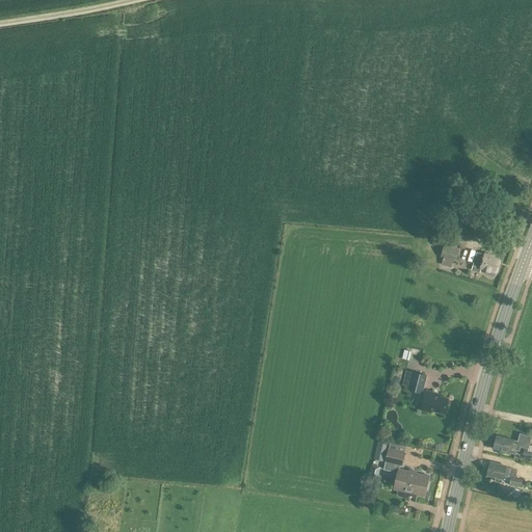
[(445,247),(442,258),(456,262),(459,251),(445,247)]
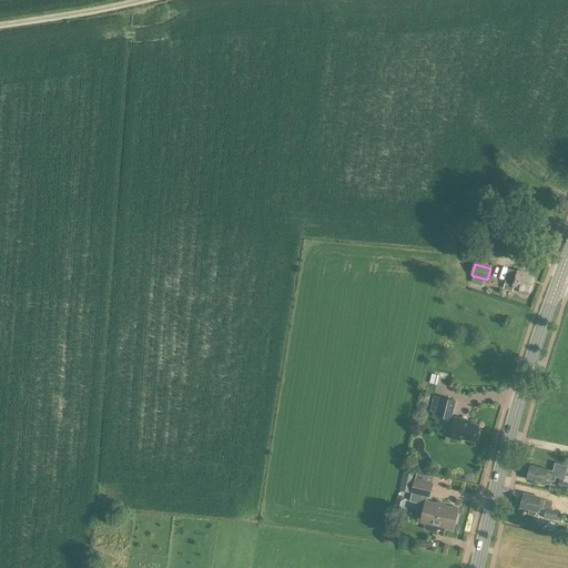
[(505,284),(514,287),(521,290),(520,293),(528,295),(529,292),(530,293),(535,279),(527,276),(527,275),(518,272),(518,273),(509,270),(505,284)]
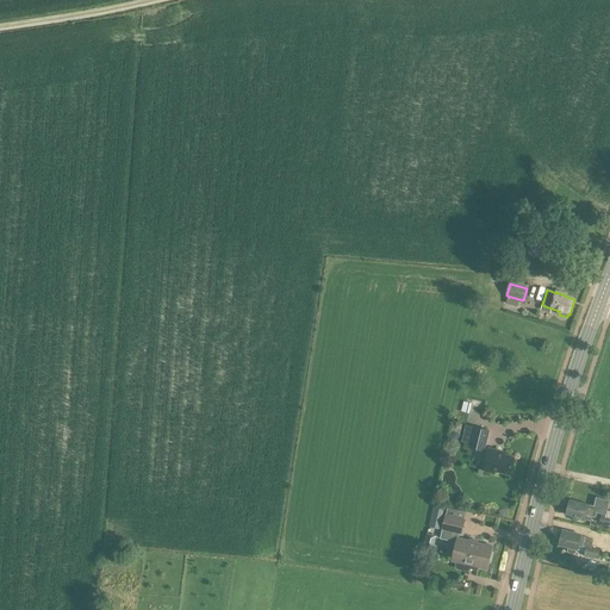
[(464,402),(461,412),(470,414),(472,404),(464,402)]
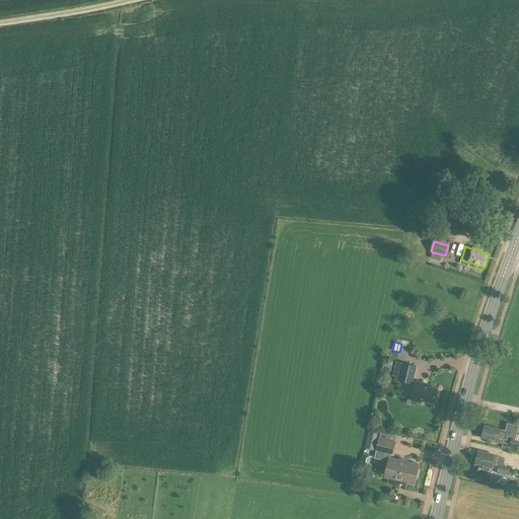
[(396,362),(392,376),(399,378),(398,381),(412,384),(417,367),(403,363),(402,364),(396,362)]
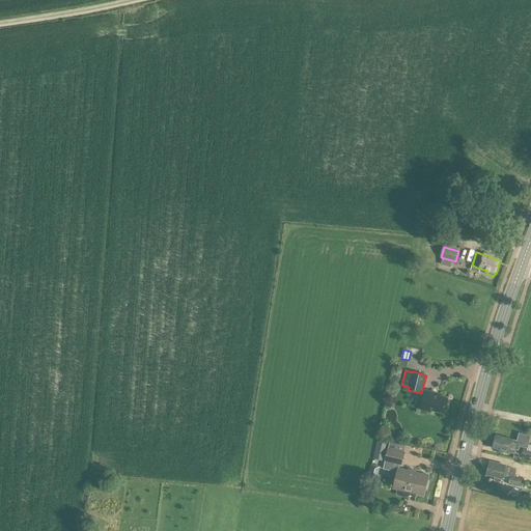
[(444,414),(448,398),(435,395),(435,393),(425,391),(421,410),(430,412),(430,411),(444,414)]
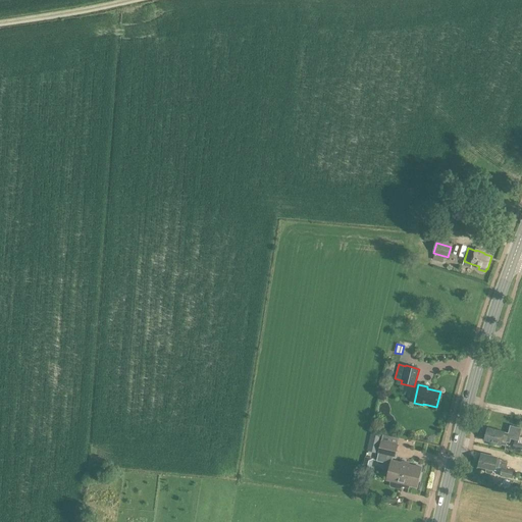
[(508,433),(487,428),(484,441),(501,446),(501,445),(506,446),(507,442),(510,442),(511,438),(519,440),(521,428),(510,425),(508,433)]
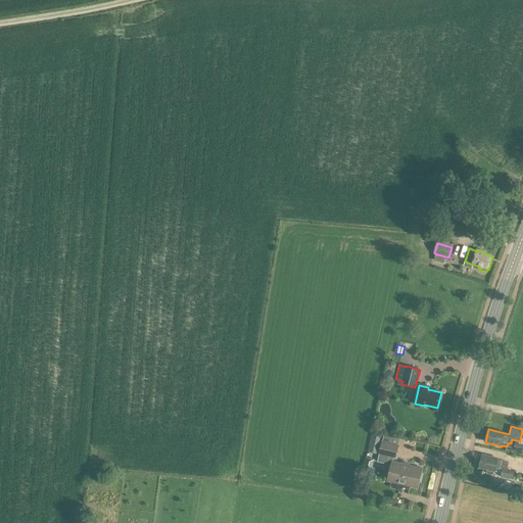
[(377,454),(381,435),(372,433),(368,452),(377,454)]
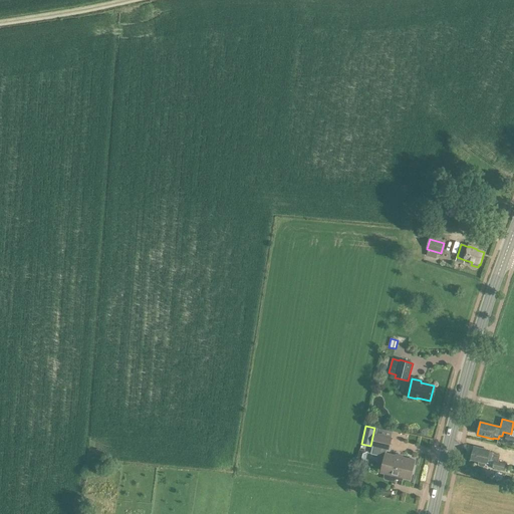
[(384,457),(387,450),(390,451),(393,438),(375,434),(372,447),(371,454),(384,457)]
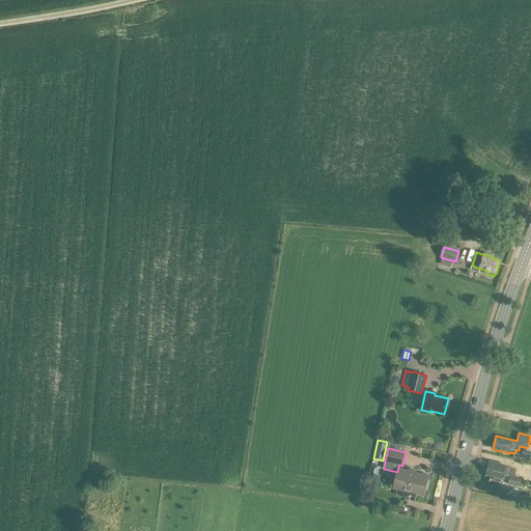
[(524,449),(522,455),(530,457),(530,451),(528,450),(524,449)]
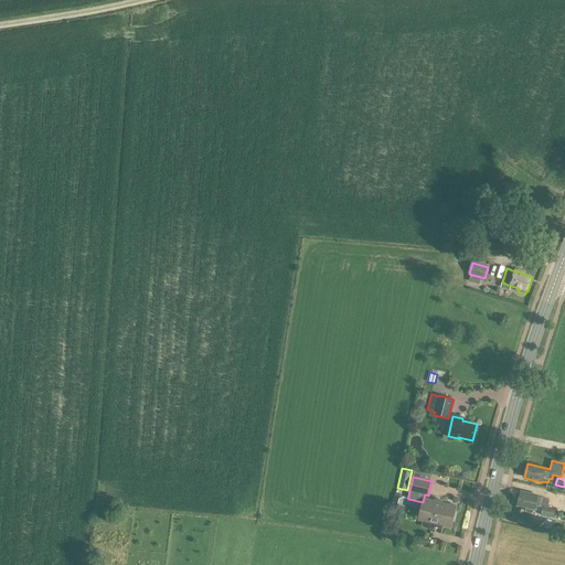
[(539,496),(521,491),(518,505),(526,508),(526,510),(528,512),(531,513),(533,512),(534,509),(535,509),(535,505),(543,507),(542,514),(554,518),(556,510),(547,508),(550,501),(543,500),(543,498),(539,497),(539,496)]
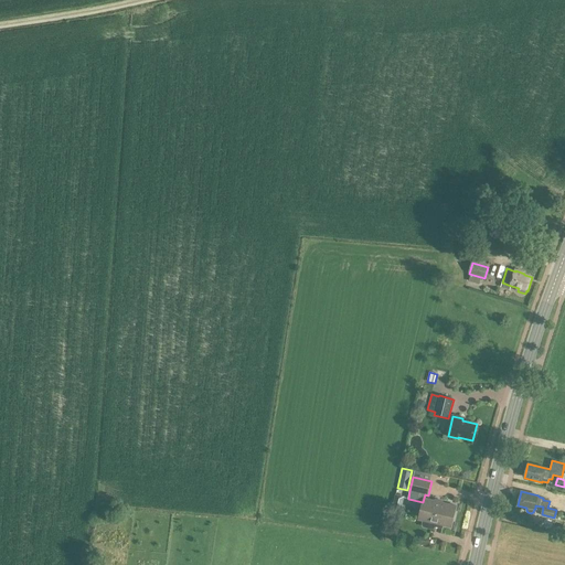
[(424,499),(418,520),(423,521),(422,524),(423,528),(432,530),(435,528),(436,524),(451,528),(456,507),(424,499)]
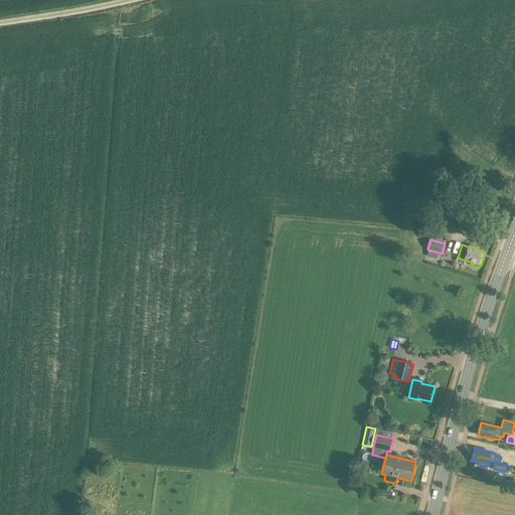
[(463,483),(484,486),(483,489),(492,490),(494,477),(464,473),(463,483)]
